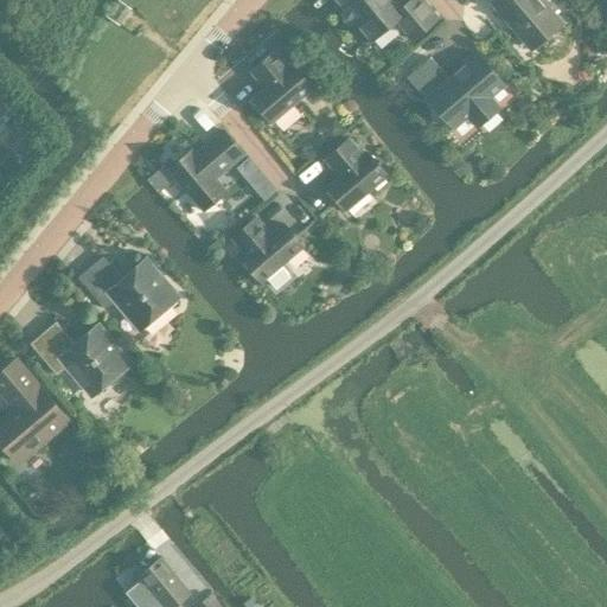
[(338,0),(345,8),(344,10),(343,11),(343,12),(342,13),(342,14),(342,17),(343,19),(343,20),(344,23),(345,24),(346,24),(349,25),(351,25),(352,25),(356,25),(357,24),(358,23),(371,39),(395,19),(411,39),(438,18),(421,0),(410,0),(401,8),(394,0),(338,0)]
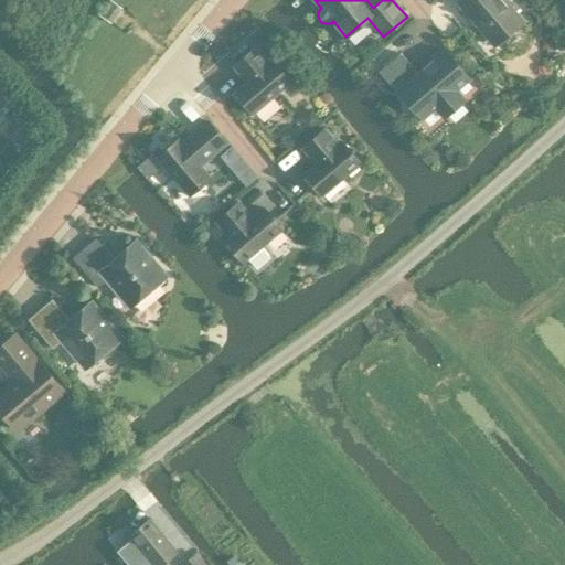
[(493,46),(523,21),(505,0),(460,0),(457,3),(493,46)]
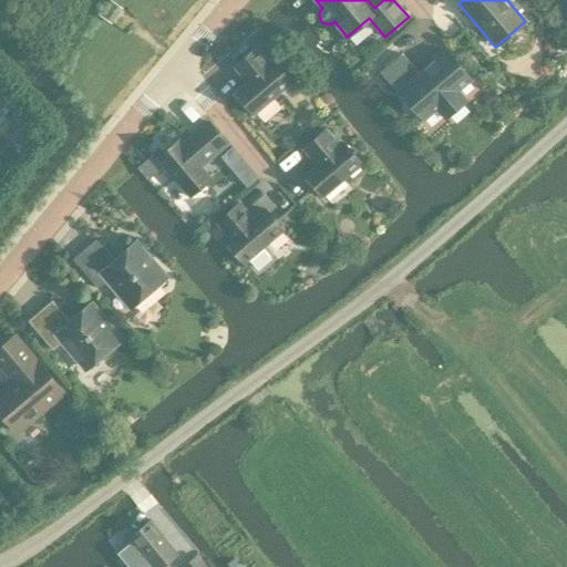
[(363,58),(383,41),(374,31),(356,48),(363,58)]
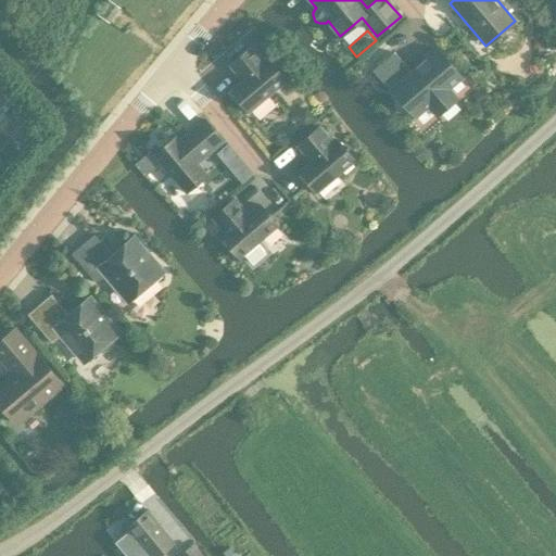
[(249,112),(287,80),(268,59),(265,61),(252,46),(229,66),(242,80),(231,90),(249,112)]
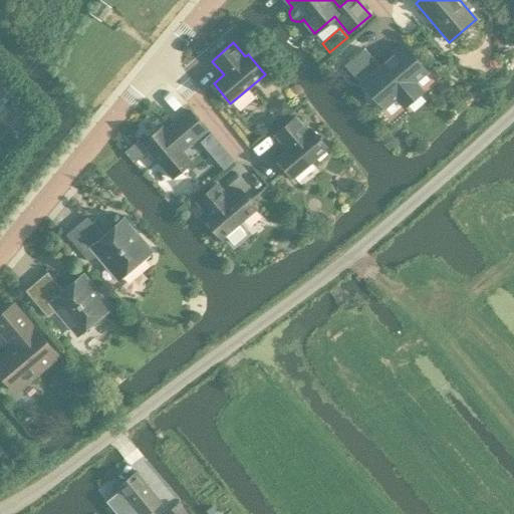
[(415,81),(427,71),(405,45),(379,66),(364,48),(344,65),(360,84),(362,82),(383,107),(396,97),(404,106),(422,91),(415,81)]
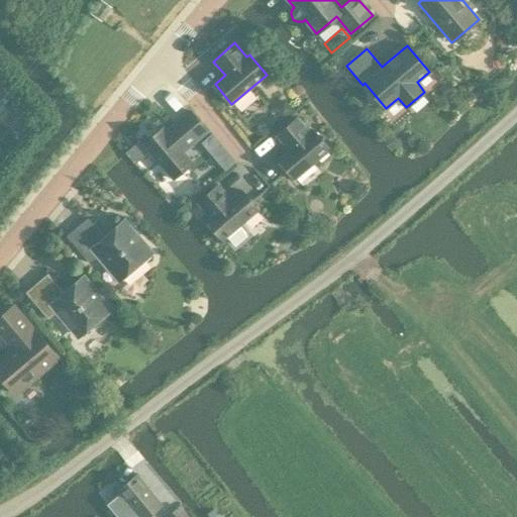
[(184,151),(208,132),(189,110),(166,130),(164,127),(143,144),(172,180),(193,163),(184,151)]
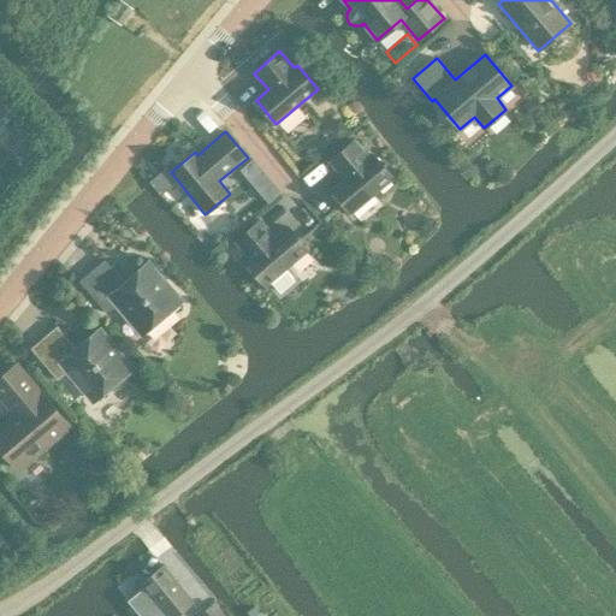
[(351,213),(392,178),(372,154),(369,157),(355,140),(329,163),(343,178),(331,189),(351,213)]
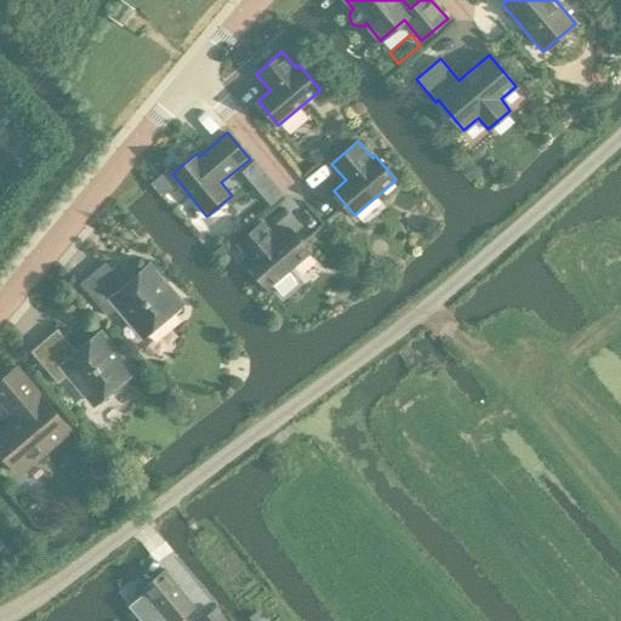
[(268,288),(273,284),(280,294),(284,294),(296,284),(295,280),(288,272),(309,252),(289,228),(277,239),(262,222),(237,244),(251,261),(248,263),(268,288)]
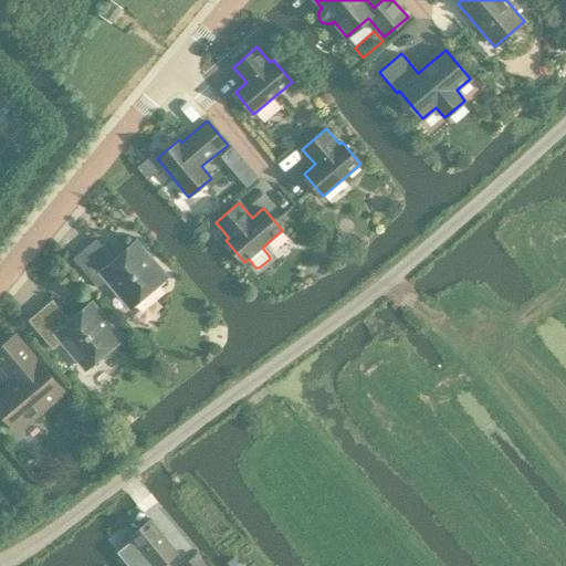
[(130,305),(164,276),(136,243),(115,260),(96,238),(72,259),(97,287),(107,279),(130,305)]
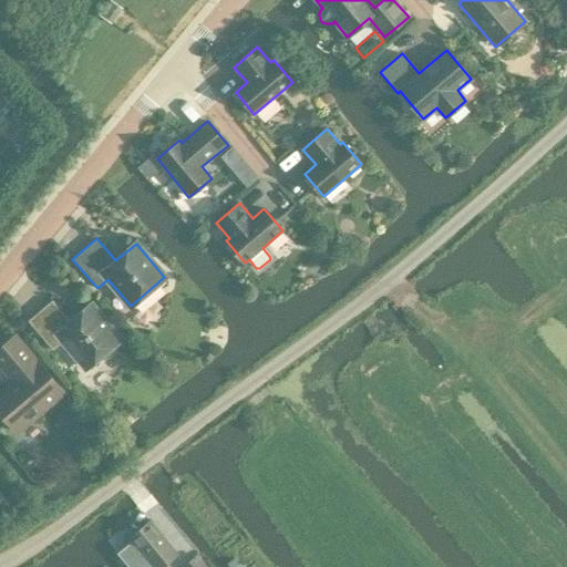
[(85,368),(120,339),(91,306),(71,322),(52,300),(28,320),(52,350),(63,341),(85,368)]
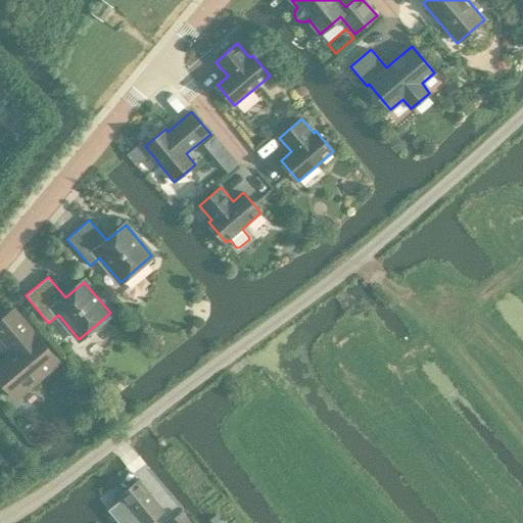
[(0,379),(15,397),(58,362),(35,333),(34,334),(13,310),(0,321),(0,335),(13,351),(0,363),(0,379)]
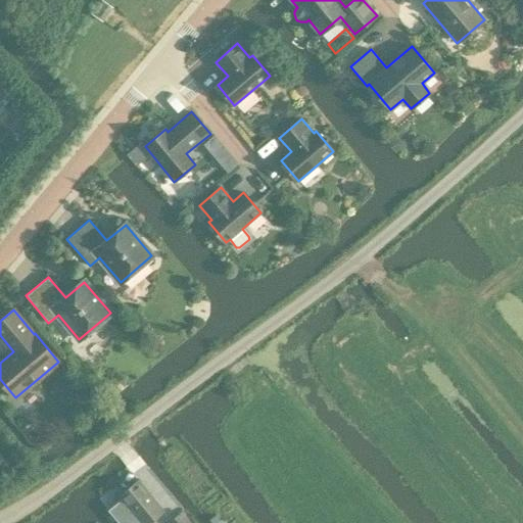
[(122,501),(109,511),(112,514),(120,522),(148,522),(163,511),(138,480),(119,496),(122,501)]
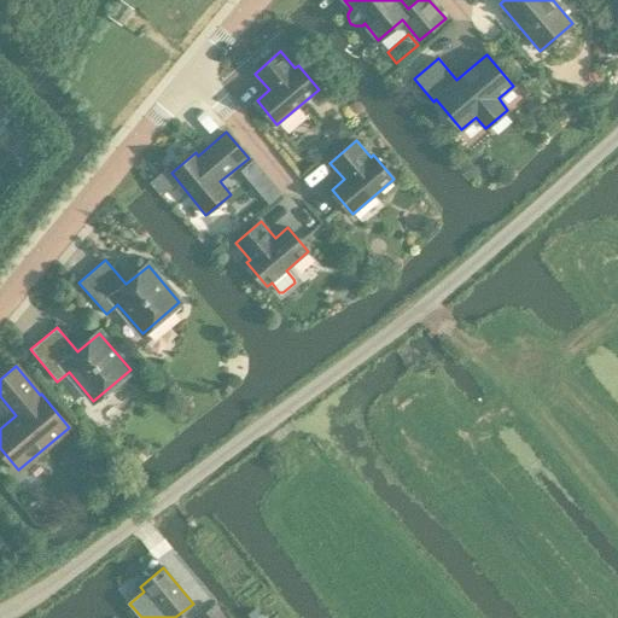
[(221,617),(213,607),(199,617),(198,617),(221,617)]
